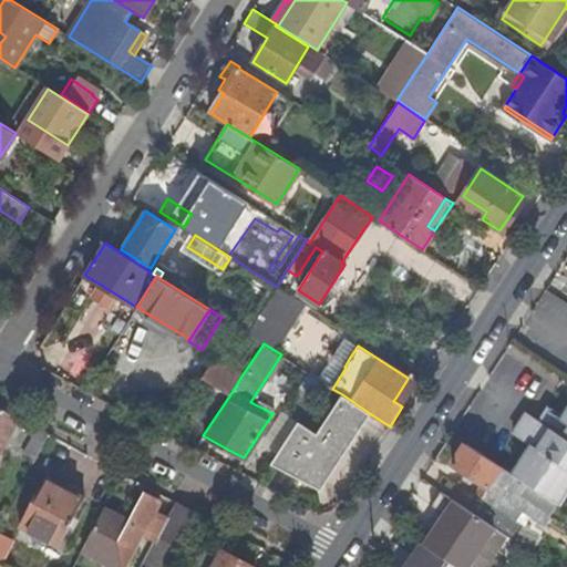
[(342,354),(325,383),(332,389),(346,368),(344,367),(349,359),(342,354)]
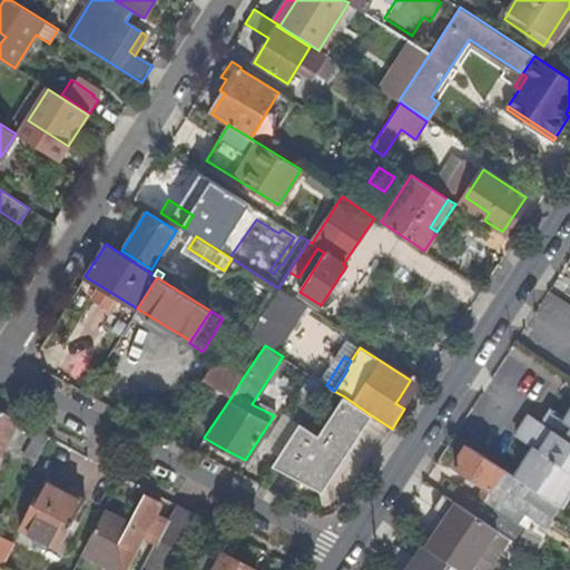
[(205,380),(232,396),(244,376),(218,360),(205,380)]
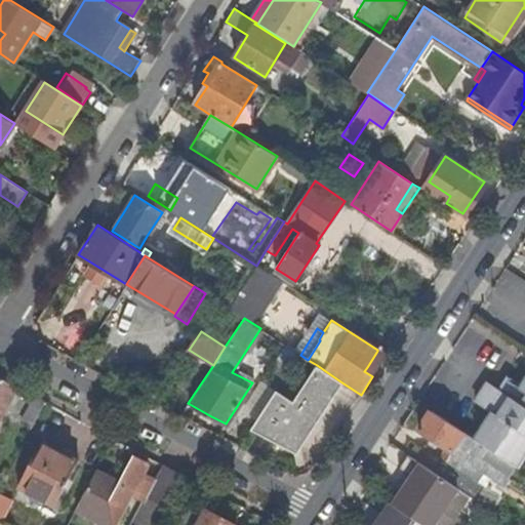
[(240,415),(253,423),(275,391),(299,354),(286,346),(240,415)]
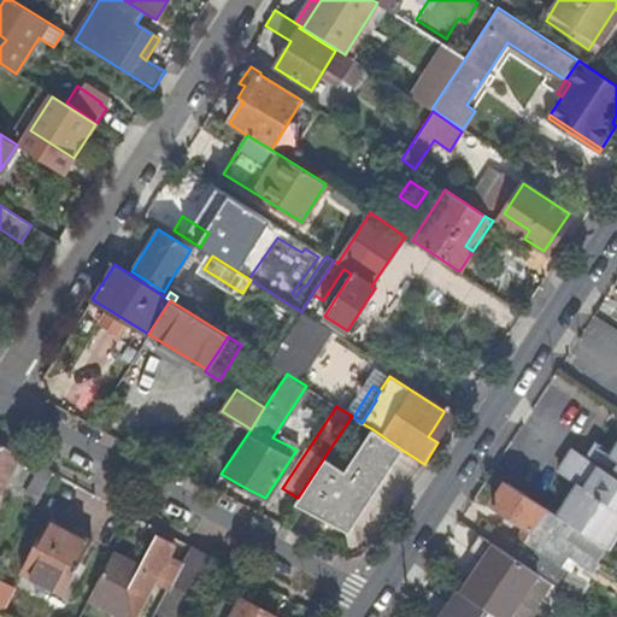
[(428,436),(438,442),(453,418),(444,412),(432,432),(428,436)]
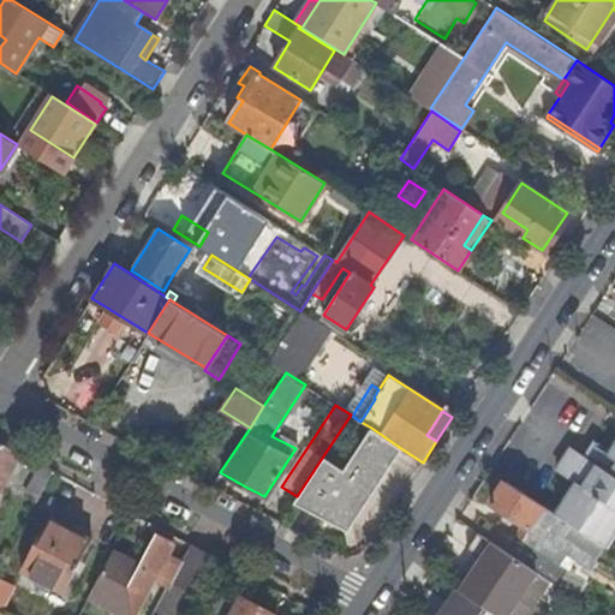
[(342,471),(322,458),(297,496),(292,505),(329,529),(332,526),(338,530),(351,524),(356,517),(358,518),(402,449),(383,436),(371,428),(342,471)]
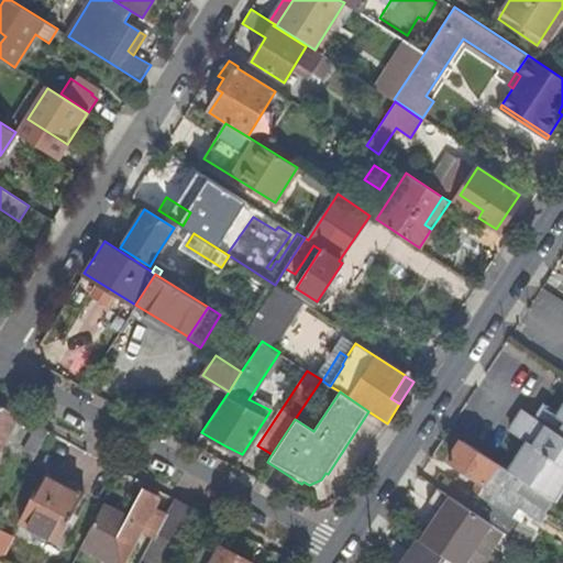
[(0,449),(17,416),(0,406),(0,449)]
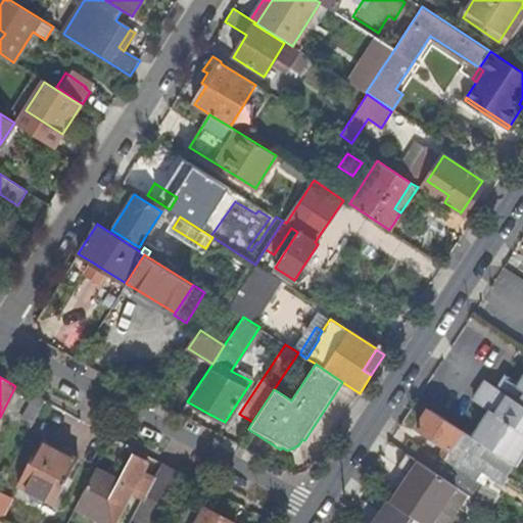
[(522,380),(519,387),(506,379),(498,389),(487,382),(474,401),(490,413),(474,439),(513,464),(515,465),(522,450),(522,380)]
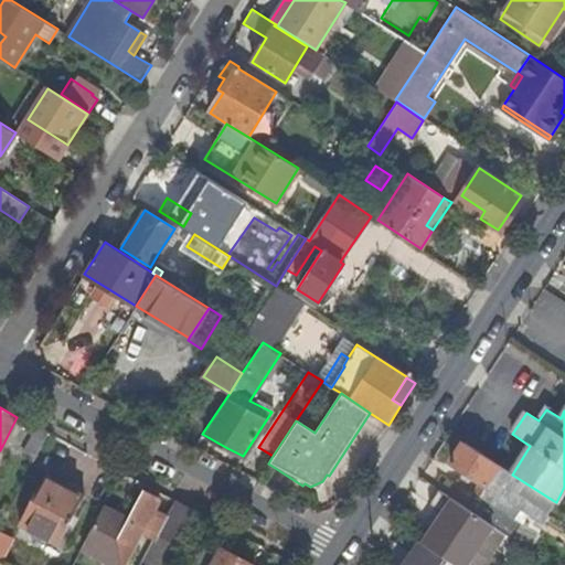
[(33,462),(48,434),(38,428),(23,457),(33,462)]
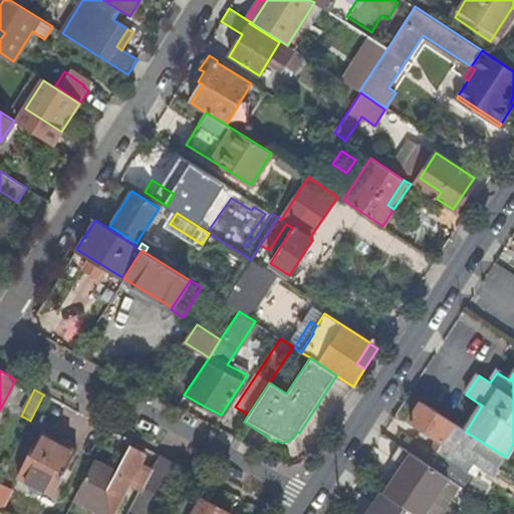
[(204,413),(207,408),(198,403),(195,408),(204,413)]
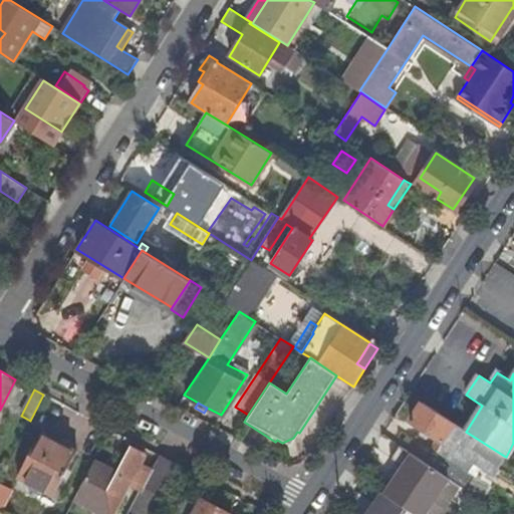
[(442,442),(428,464),(448,477),(459,484),(465,488),(474,475),(454,462),(459,453),(492,475),(504,456),(466,432),(440,415),(422,403),(410,421),(422,429),(429,433),(442,442)]
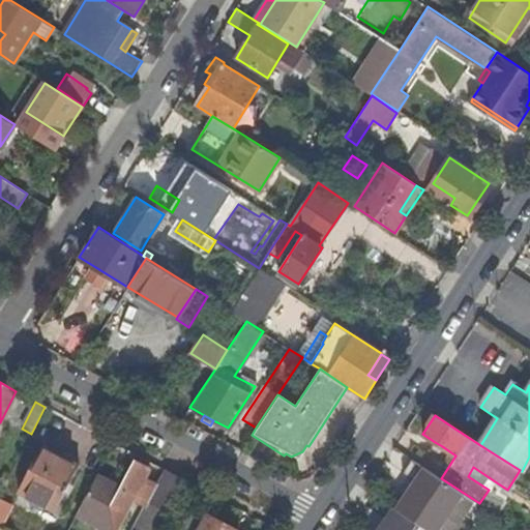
[(438,451),(442,446),(435,442),(432,446),(438,451)]
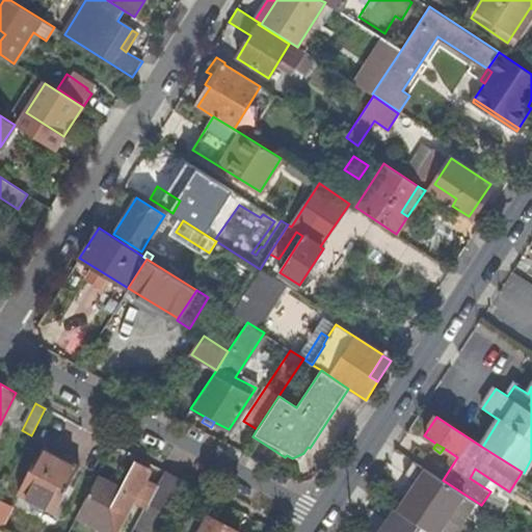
[(34,503),(54,513),(79,467),(43,448),(18,494),(34,503)]
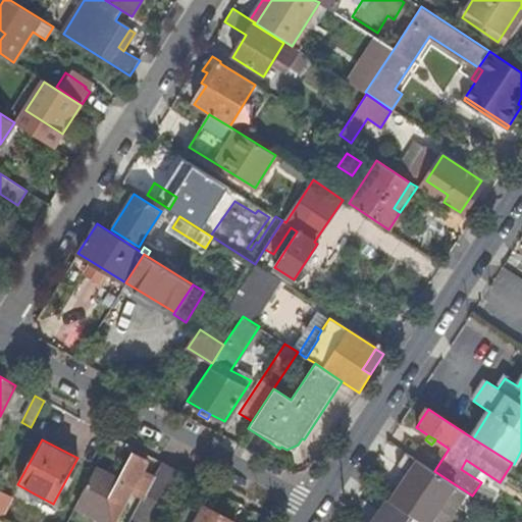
[(421,521),(430,521),(455,484),(434,471),(405,452),(396,465),(402,469),(410,474),(402,485),(392,502),(421,521)]
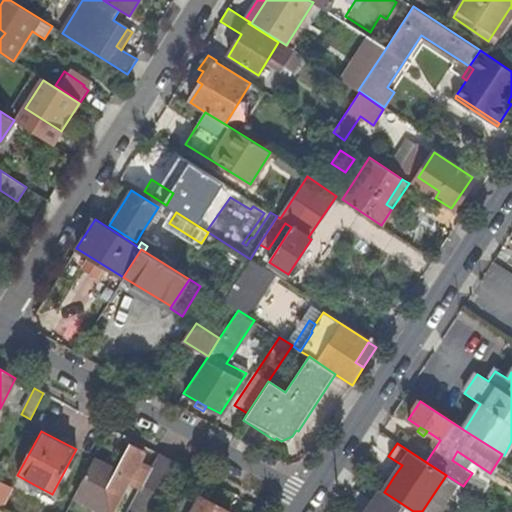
[(137,481),(160,494),(176,463),(160,455),(151,473),(136,465),(144,451),(130,444),(115,471),(93,459),(74,496),(104,511),(112,511),(128,484),(134,487),(137,481)]
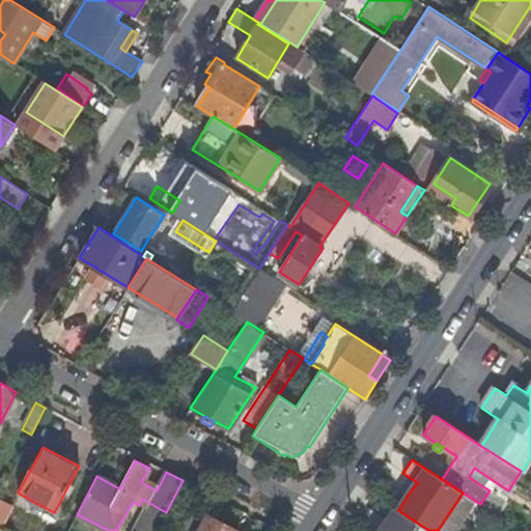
[(401,487),(409,494),(417,482),(409,477),(401,487)]
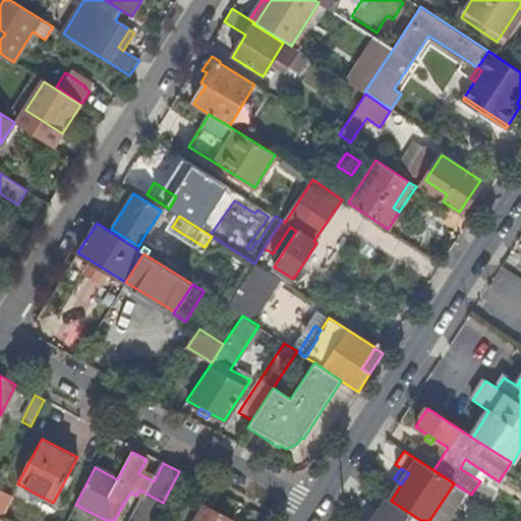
[(445,520),(465,490),(454,483),(429,520),(445,520)]
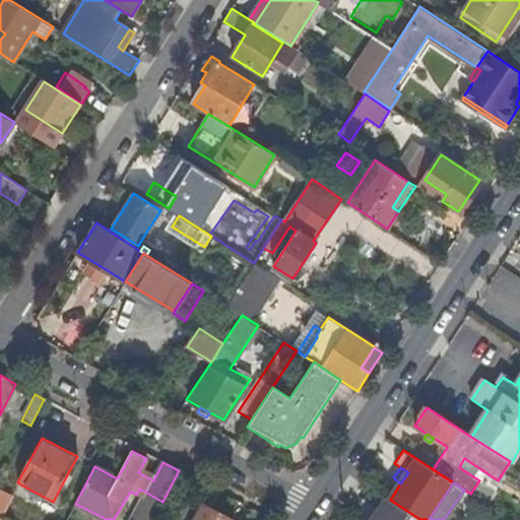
[(0,513),(9,495),(0,489),(0,513)]
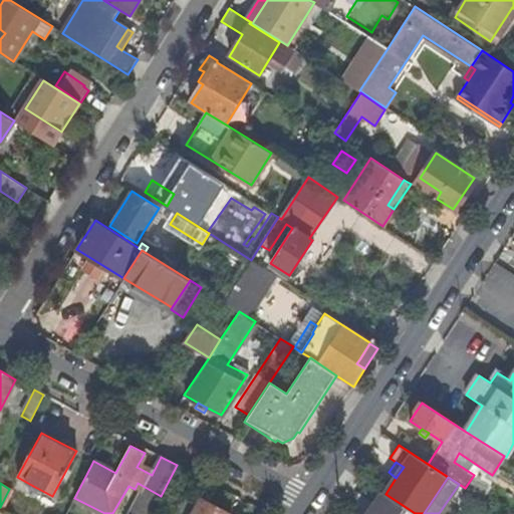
[(415,513),(386,494),(382,493),(368,513),(415,513)]
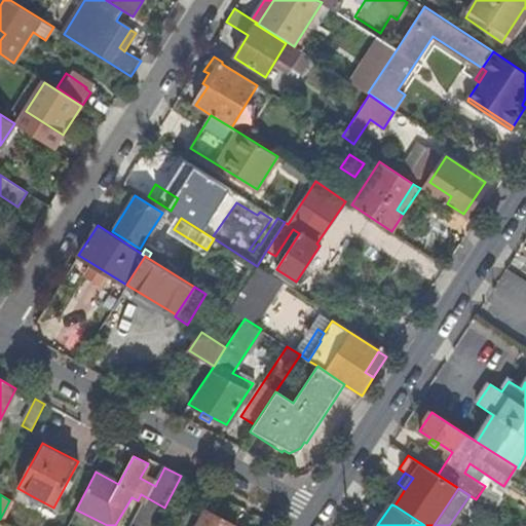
[(228,525),(204,514),(197,525),(228,525)]
